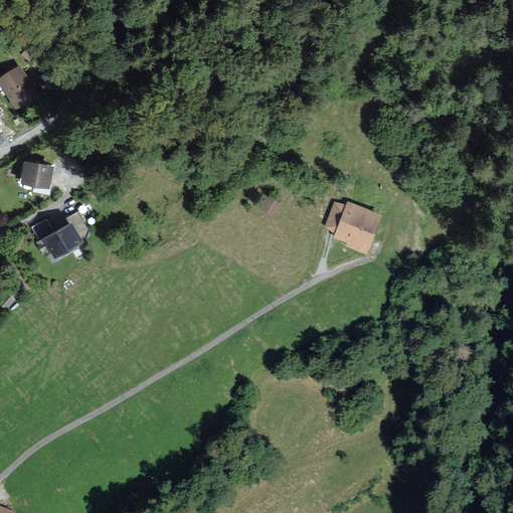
[(35,93),(18,64),(0,75),(0,80),(15,106),(35,93)]
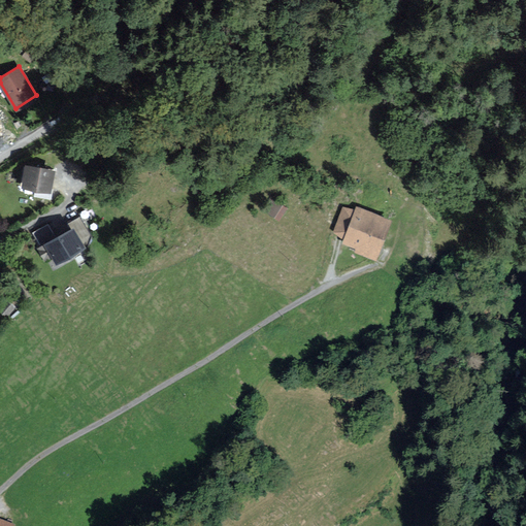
[(48,190),(52,170),(26,166),(23,186),(48,190)]
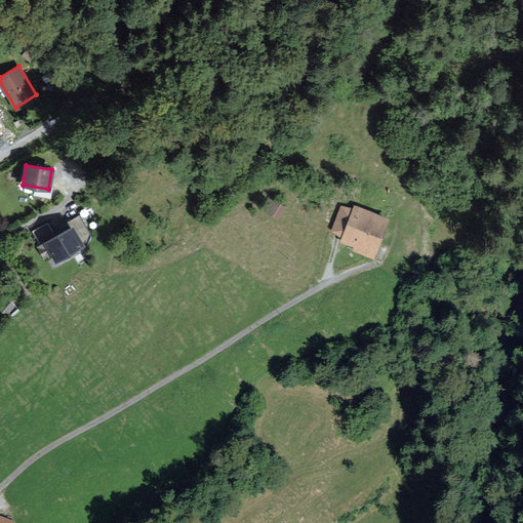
[(283,205),(268,196),(259,208),(276,217),(283,205)]
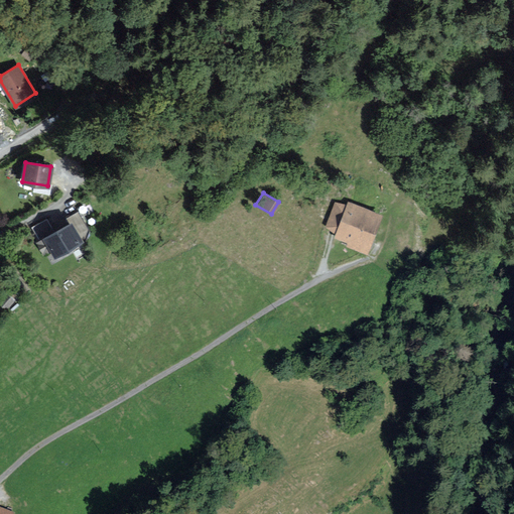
[(379,213),(345,202),(344,205),(335,202),(327,227),(338,230),(336,236),(348,240),(347,244),(367,250),(379,213)]
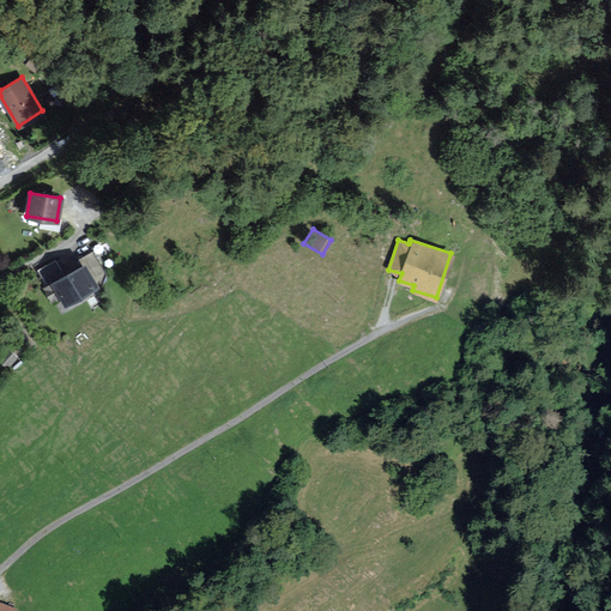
[(95,284),(83,265),(64,276),(54,259),(37,268),(48,285),(43,288),(52,301),(60,296),(64,303),(95,284)]
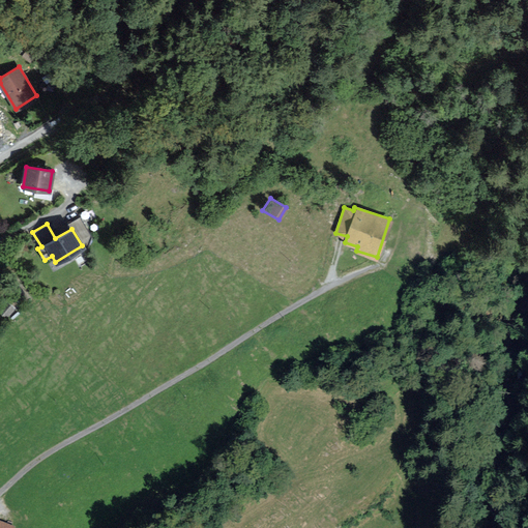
All buildings are outlined.
